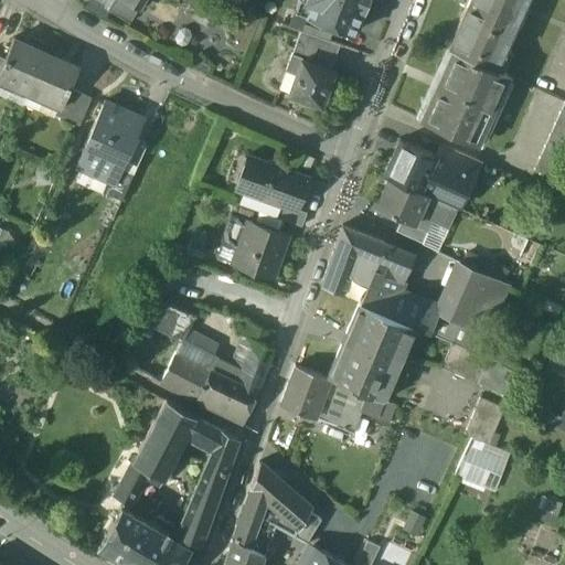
[(138,8),(124,0),(114,0),(108,10),(128,23),(138,8)]
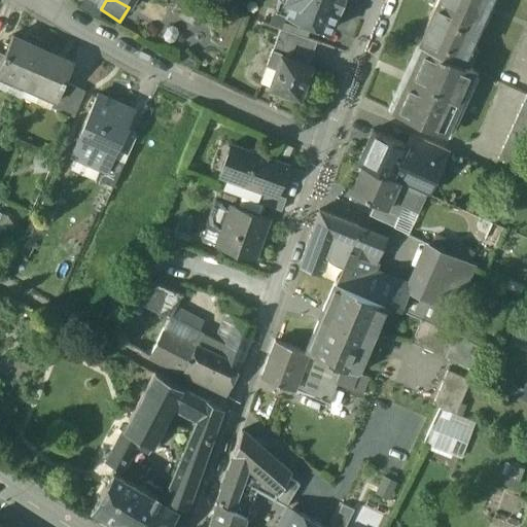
[(276,0),(273,9),(328,30),(336,13),(337,13),(341,0),(276,0)]
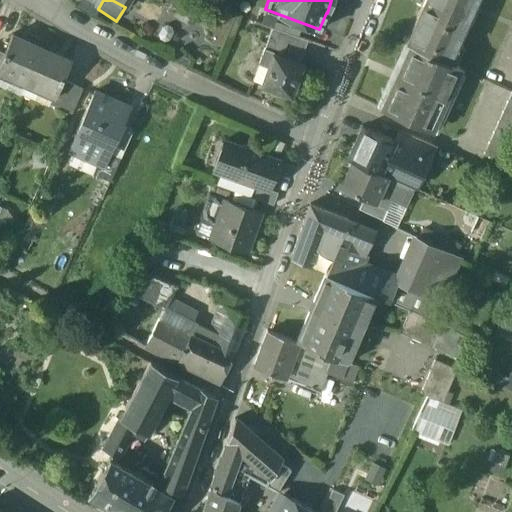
[(422,0),(404,43),(409,45),(449,63),(476,0),(422,0)]
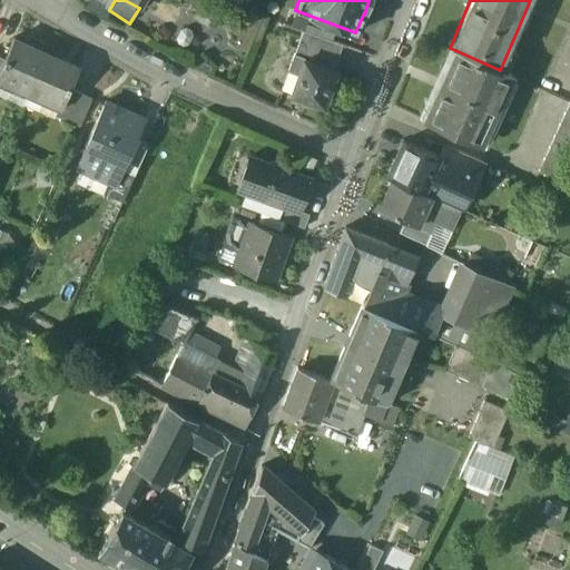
[(343,45),(303,31),(294,56),(304,60),(334,70),(343,45)]
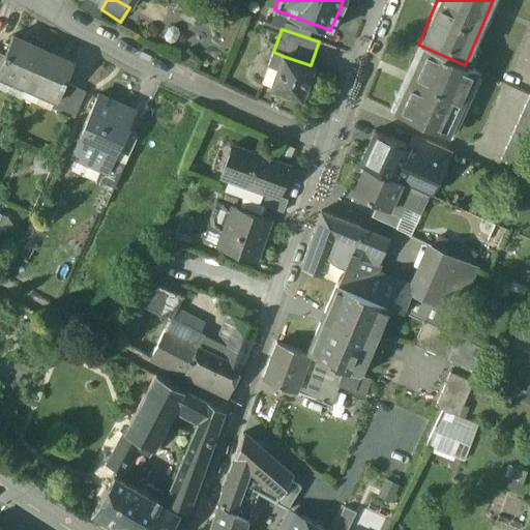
[(3,56),(0,62),(0,74),(26,86),(41,51),(11,37),(3,56)]
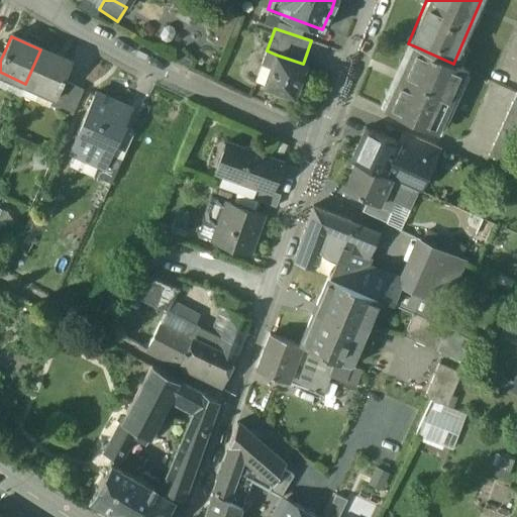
[(453,64),(413,45),(385,109),(433,131),(461,68),(453,64)]
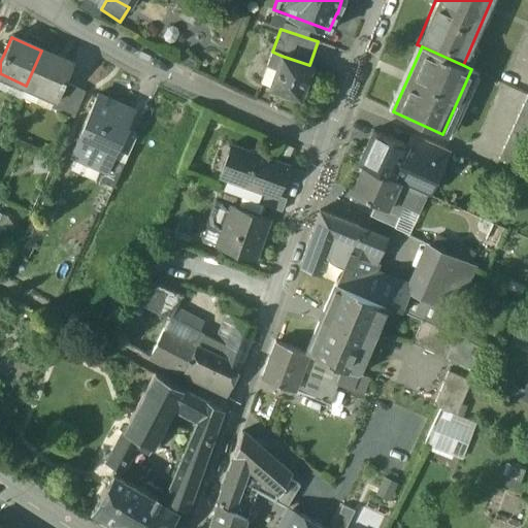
[(71,64),(41,51),(26,86),(55,98),(56,99),(63,81),(71,64)]
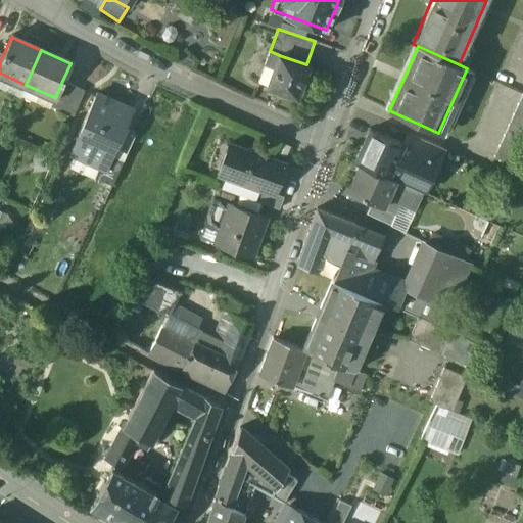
[(279,55),(270,51),(265,65),(274,68),(279,55)]
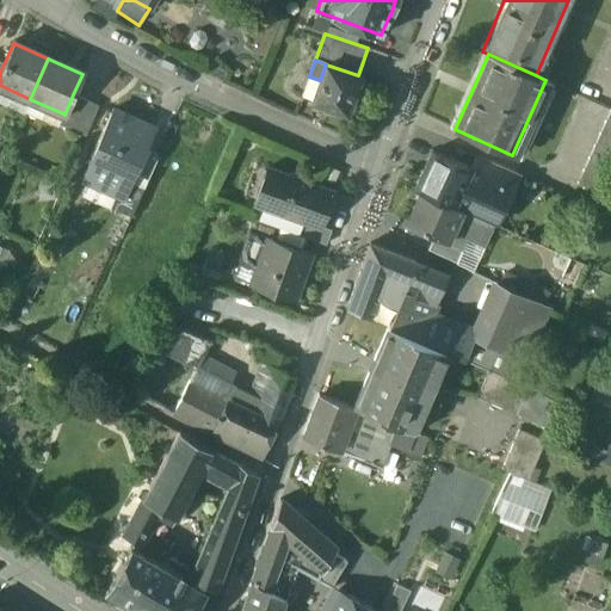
[(358,75),(326,65),(320,80),(313,100),(347,112),(360,76),(358,75)]
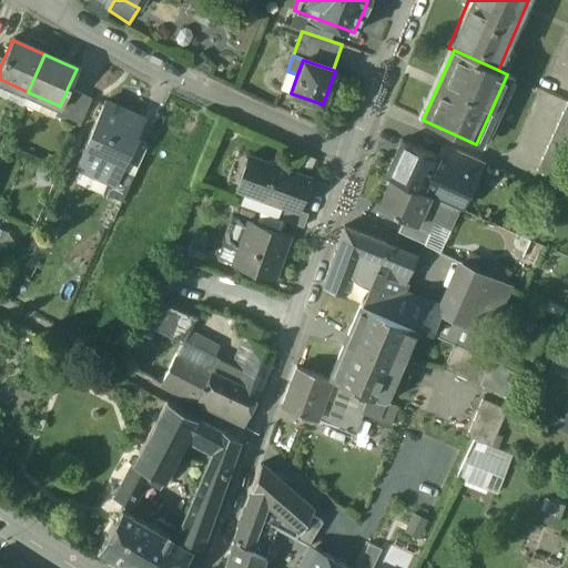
[(68,88),(60,107),(59,105),(54,115),(79,127),(91,98),(68,88)]
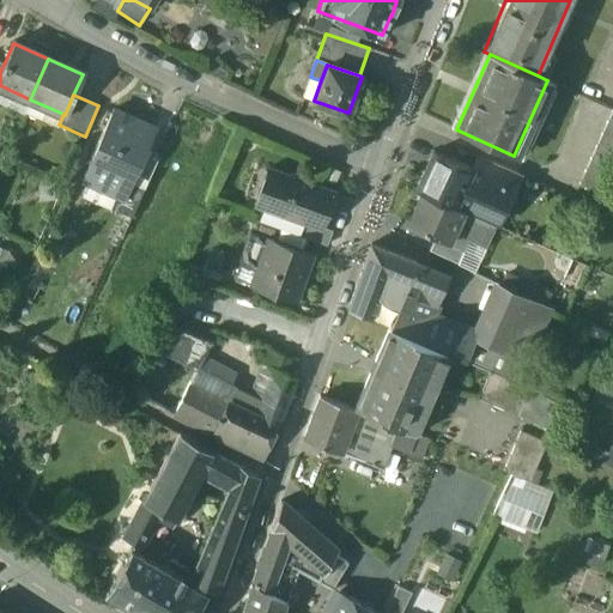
[(155,128),(113,109),(92,155),(93,156),(83,180),(116,194),(123,198),(131,181),(146,147),(155,128)]
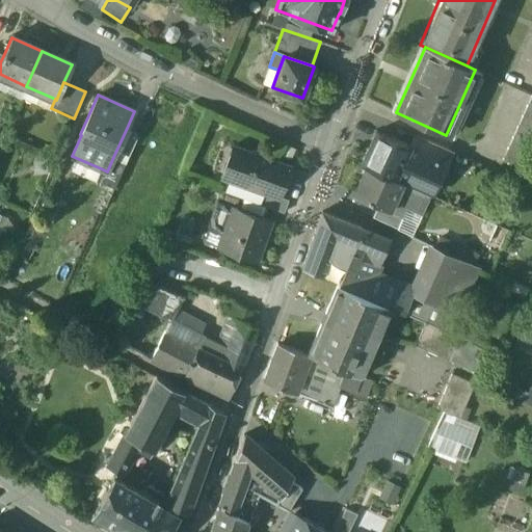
[(531,95),(502,161),(525,171),(531,155),(531,95)]
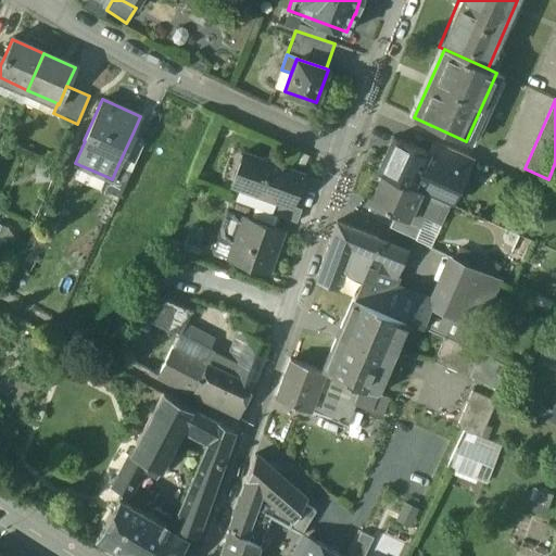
[(133,134),(118,164),(131,169),(144,139),(133,134)]
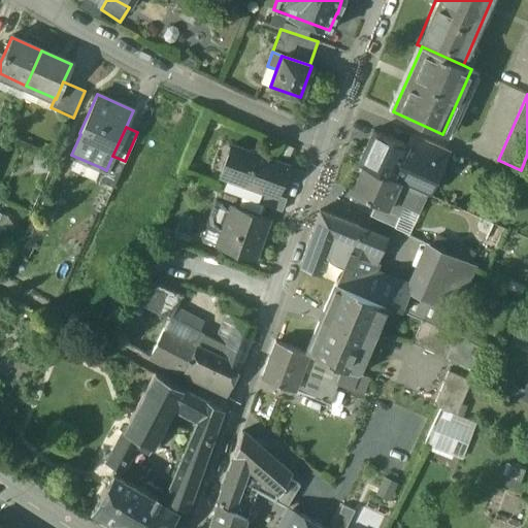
[(407,146),(373,131),(359,163),(364,165),(393,178),(407,146)]
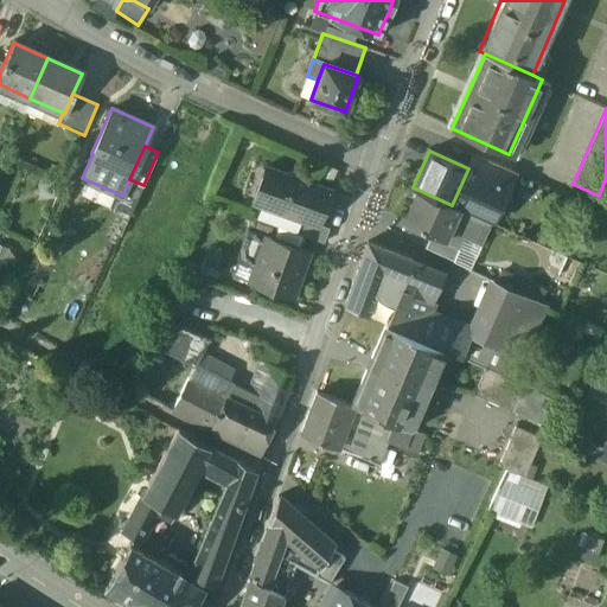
[(515,172),(483,158),(477,172),(508,186),(515,172)]
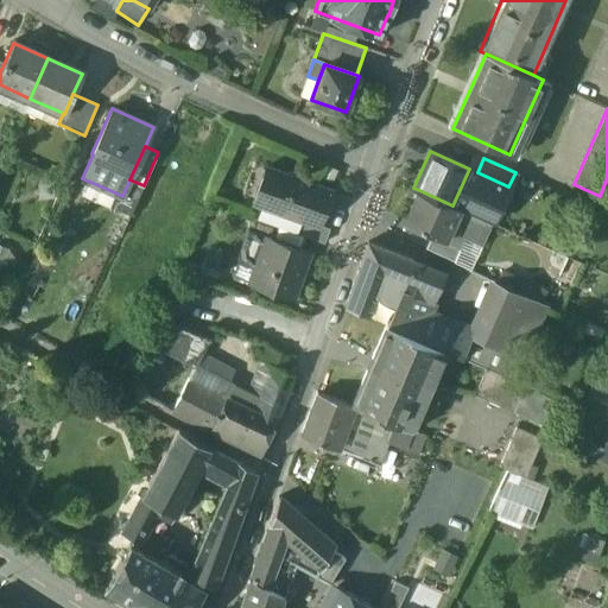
[(278,211),(291,177),(270,169),(265,183),(260,182),(253,202),(278,211)]
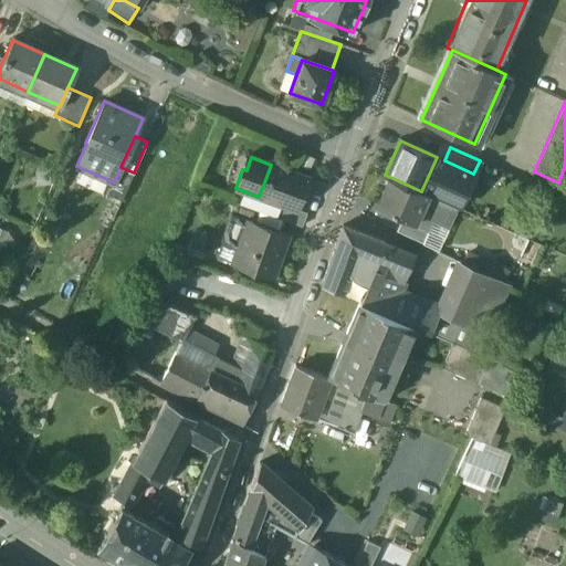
[(444,160),(437,157),(421,191),(458,208),(473,174),(444,160)]
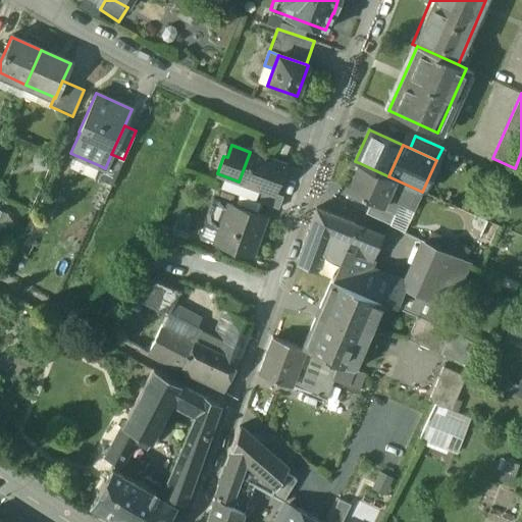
[(285,164),(250,152),(239,181),(259,189),(274,195),(275,194),(285,164)]
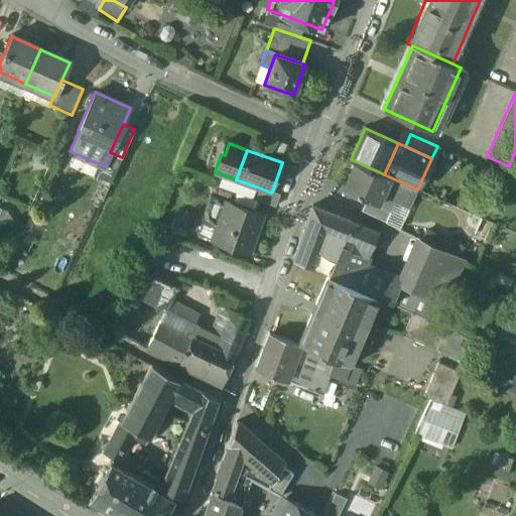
[(110,152),(104,166),(98,163),(93,174),(110,182),(122,157),(110,152)]
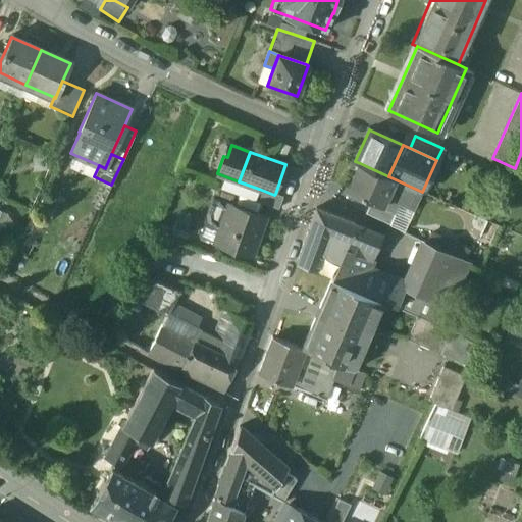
[(388,176),(360,163),(348,191),(359,197),(359,198),(370,203),(370,202),(380,206),(379,207),(395,214),(399,205),(413,212),(422,192),(388,176)]
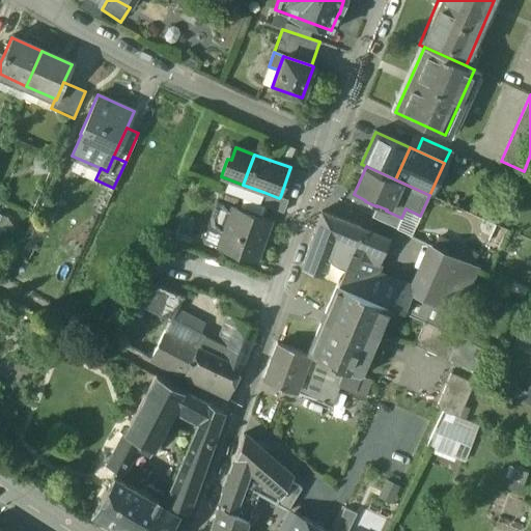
[(241,199),(221,192),(217,202),(230,207),(238,210),(241,199)]
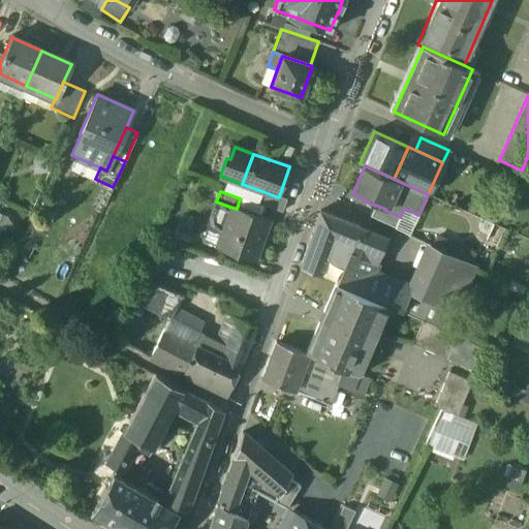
[(278,197),(262,191),(258,204),(281,212),(286,199),(279,196),(278,197)]
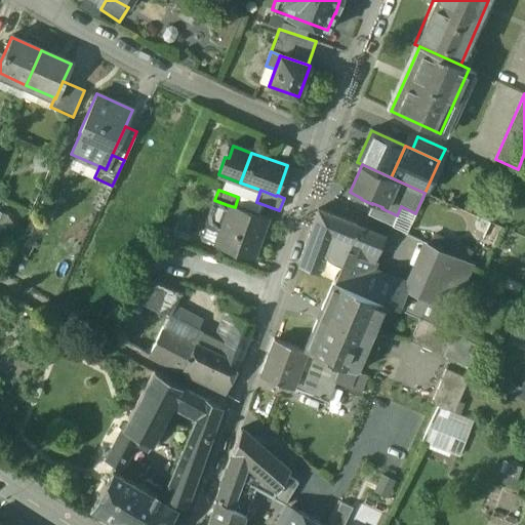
[(382,207),(372,203),(372,204),(367,213),(393,226),(397,215),(381,208),(382,207)]
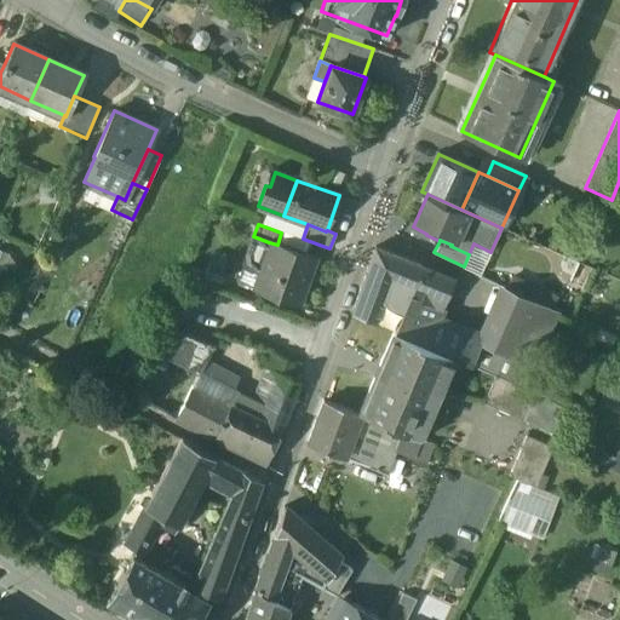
[(277,245),(269,242),(253,288),(260,292),(299,305),(315,259),(277,245)]
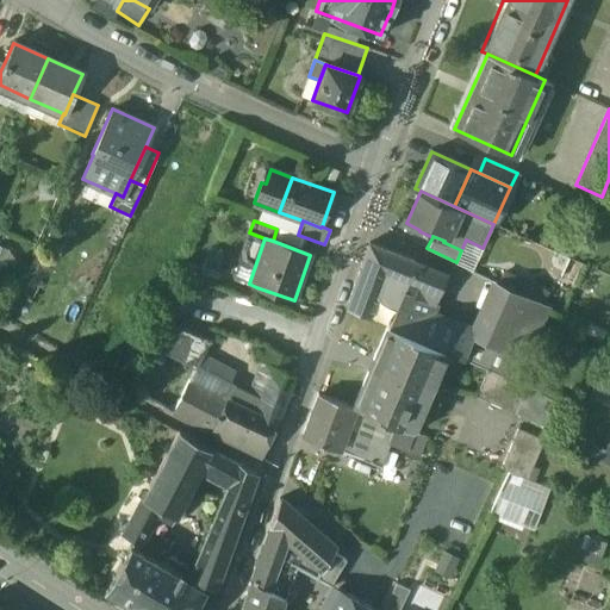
[(415,261),(371,243),(348,306),(371,316),(380,291),(385,275),(406,284),(415,262),(415,261)]
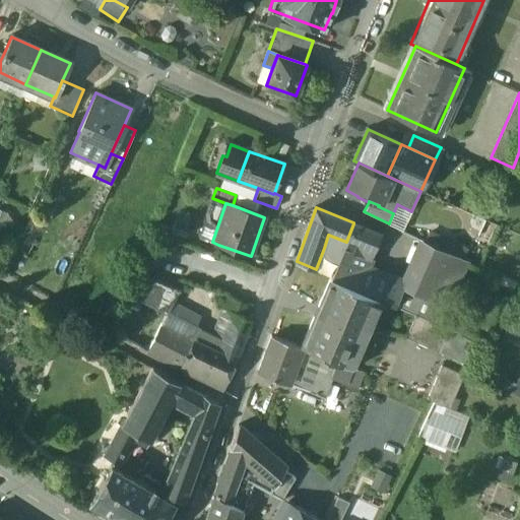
[(346,242),(332,275),(354,285),(365,269),(379,235),(353,223),(346,242)]
